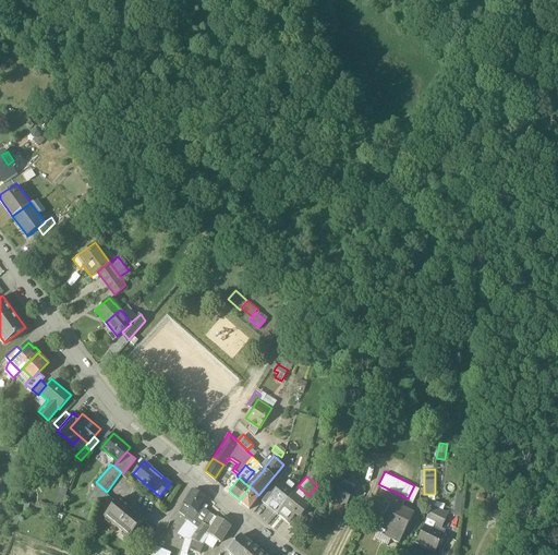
[(278,487),(277,490),(266,503),(277,511),(278,509),(298,486),(287,478),(278,487)]
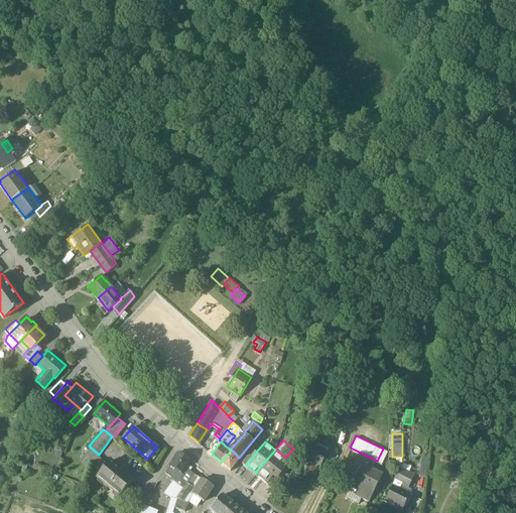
[(300,458),(319,468),(327,453),(315,447),(316,446),(308,441),(300,458)]
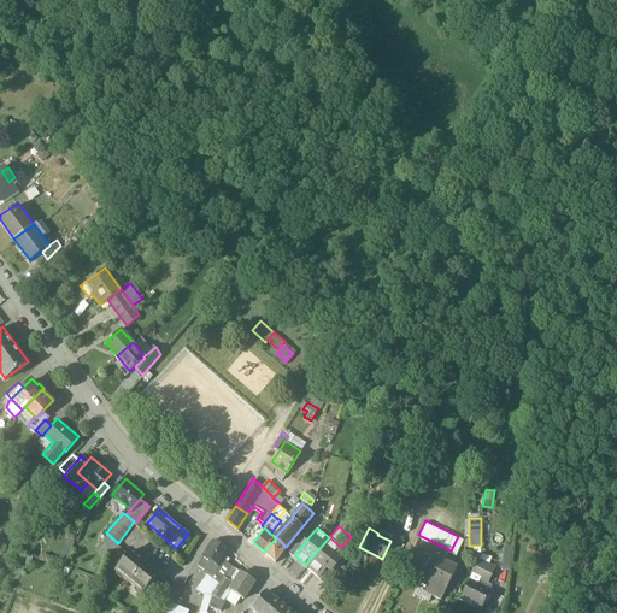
[(303,534),(289,552),(294,555),(306,541),(307,538),(303,534)]
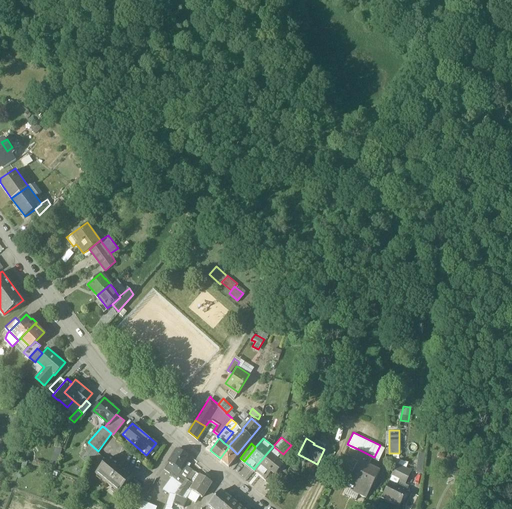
[(237,454),(229,446),(220,458),(229,465),(237,454)]
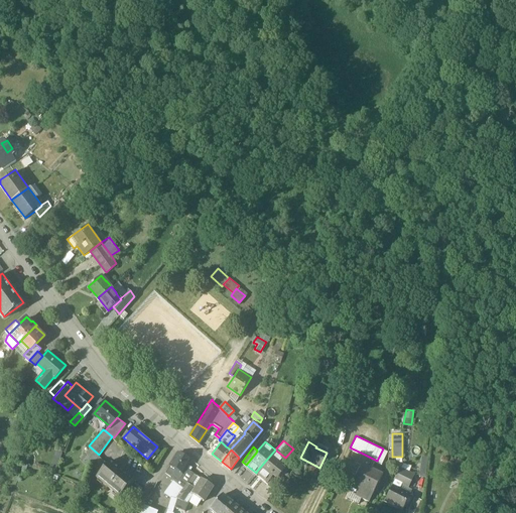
[(275,450),(257,471),(267,479),(268,480),(274,473),(276,476),(277,475),(282,468),(279,466),(286,459),(285,458),(275,450)]
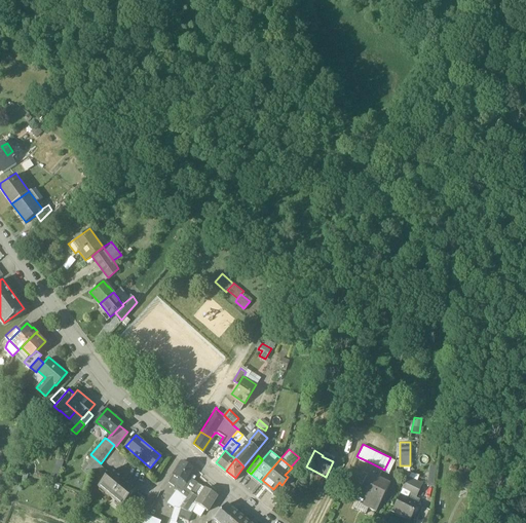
[(182,460),(174,473),(186,482),(187,482),(195,470),(182,460)]
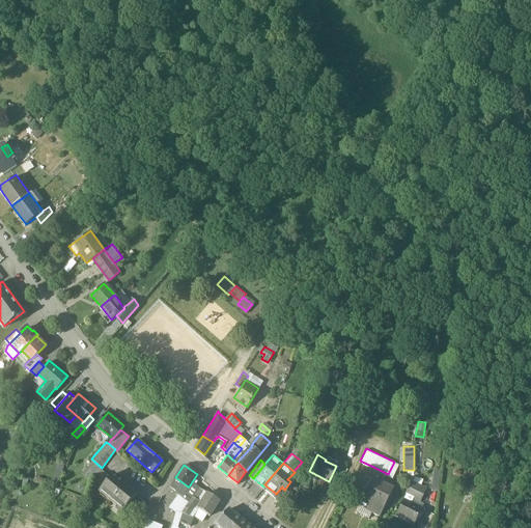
[(372,477),(382,481),(386,473),(371,466),(367,474),(372,477)]
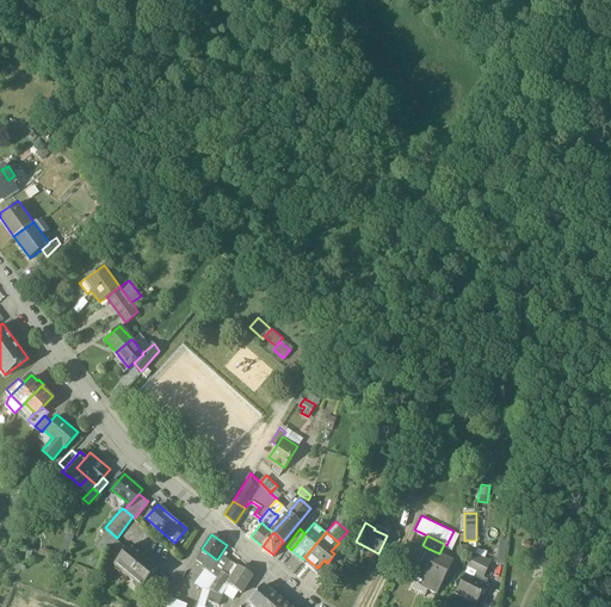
[(499,537),(495,561),(504,562),(507,538),(499,537)]
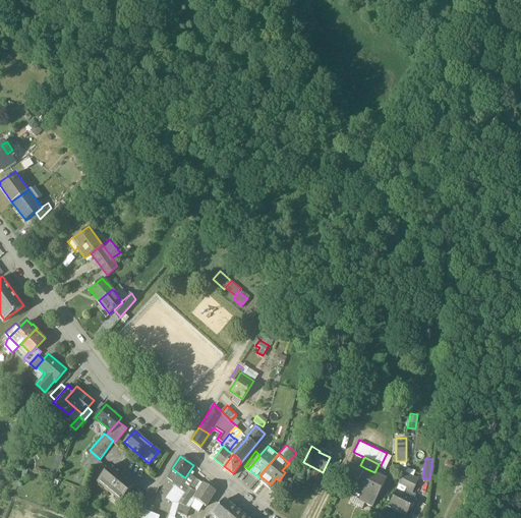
[(100,460),(95,471),(101,476),(109,467),(100,460)]
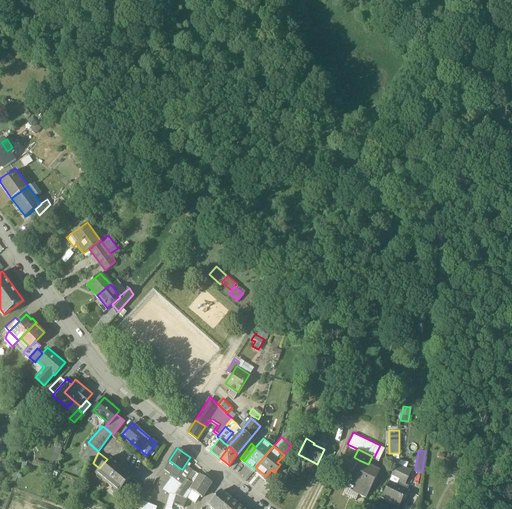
[(134,475),(110,454),(107,459),(99,468),(96,471),(119,491),(134,475)]
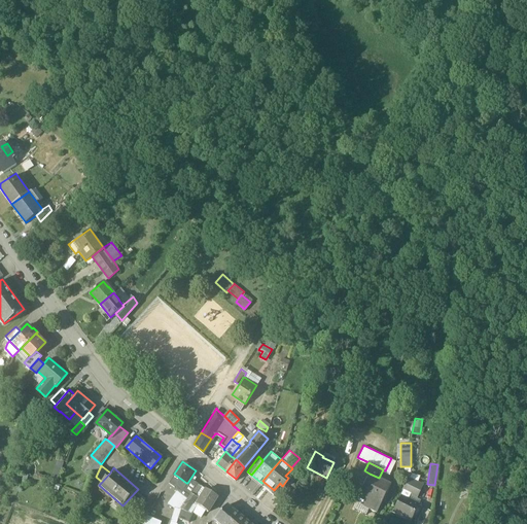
[(56,468),(51,479),(56,481),(60,470),(56,468)]
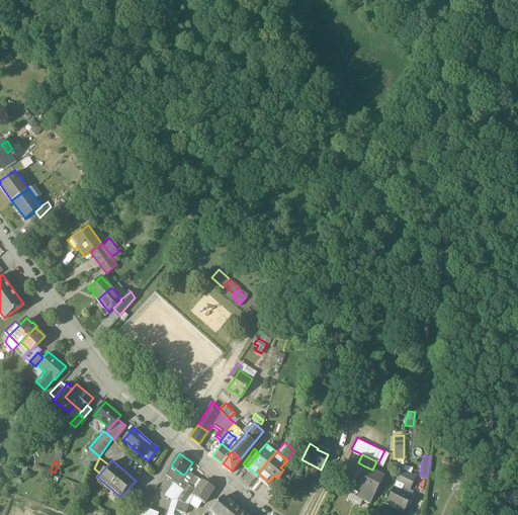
[(183,475),(171,465),(166,473),(179,481),(183,475)]
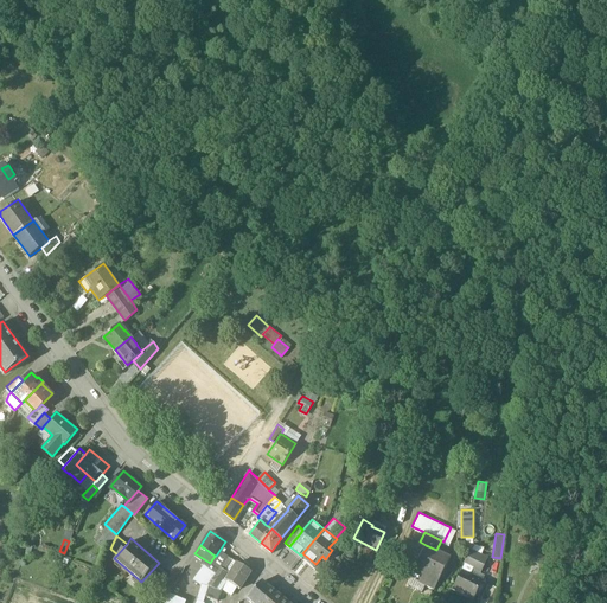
[(436,550),(426,545),(415,569),(439,579),(449,556),(436,550)]
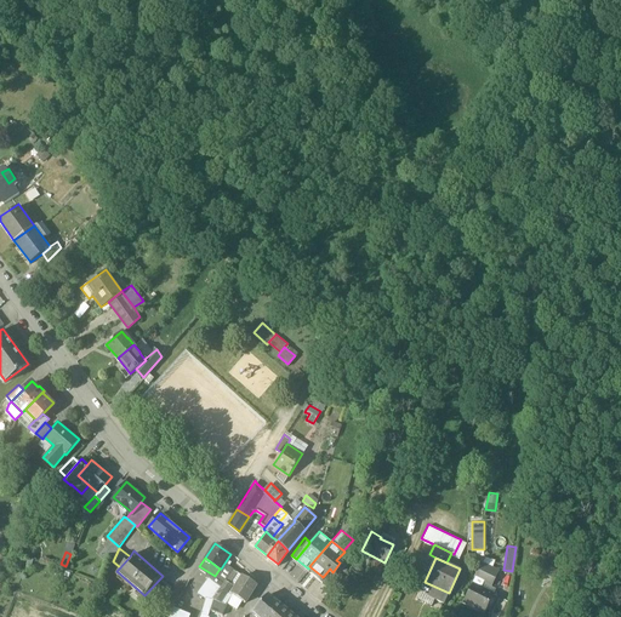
[(215,576),(223,582),(233,567),(224,561),(221,569),(220,569),(215,576)]
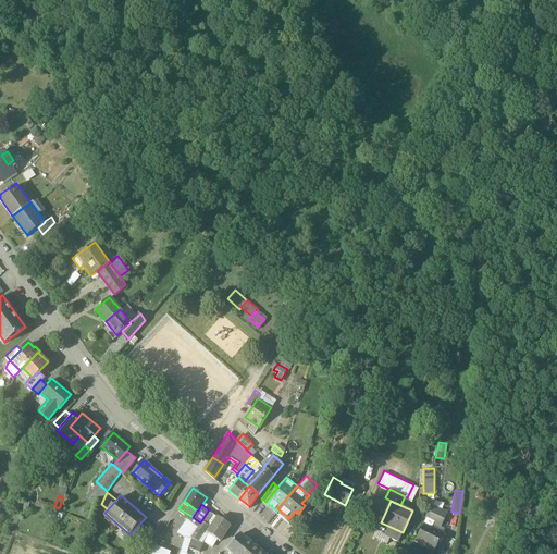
[(446,512),(432,504),(424,521),(432,526),(434,520),(440,524),(446,512)]
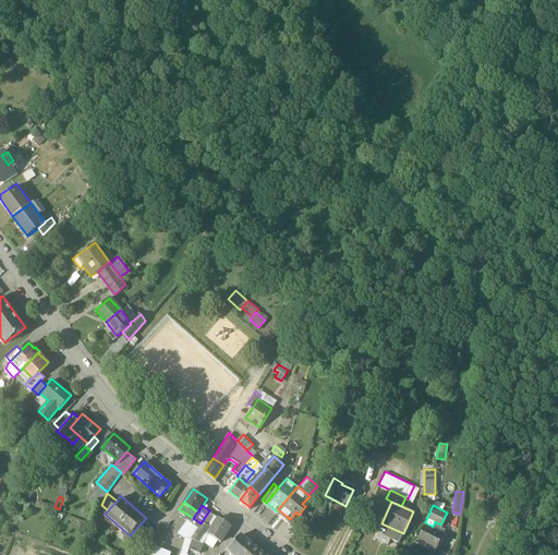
[(198,526),(193,534),(189,547),(199,552),(204,542),(203,542),(208,532),(220,540),(221,540),(231,525),(209,510),(201,523),(198,526)]
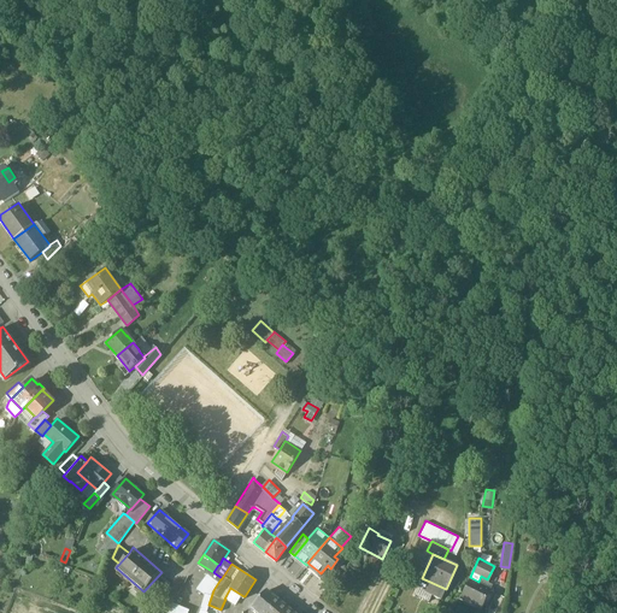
[(330,569),(328,565),(321,573),(319,572),(317,575),(328,584),(338,572),(331,567),(330,569)]
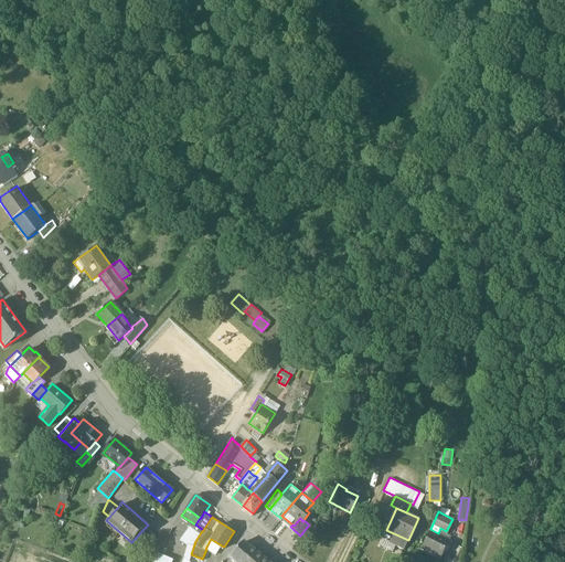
[(201,532),(190,525),(180,538),(188,543),(193,543),(195,541),(201,532)]
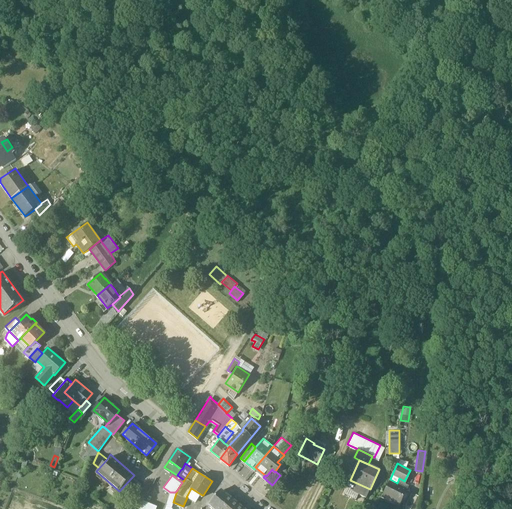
[(397,483),(390,479),(382,495),(399,504),(407,488),(397,483)]
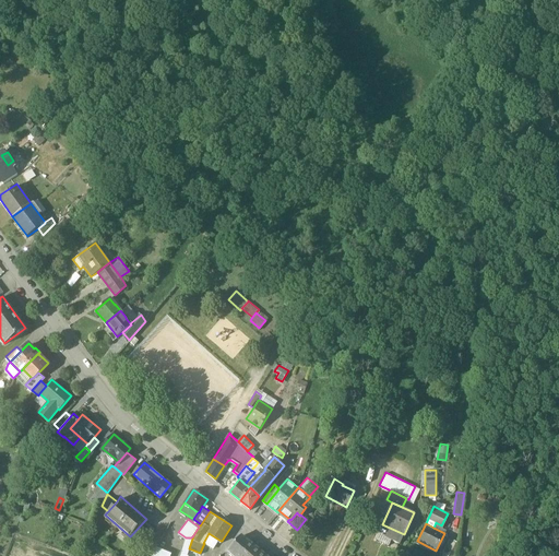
[(248,555),(257,547),(241,534),(227,551),(233,555),(248,555)]
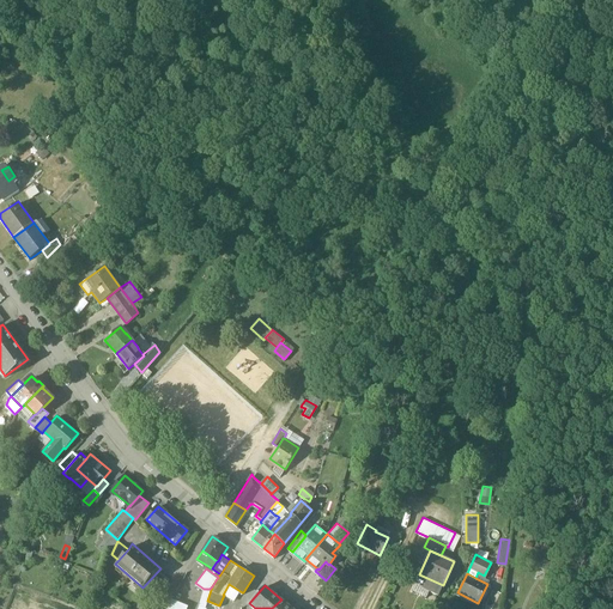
[(204,589),(199,604),(205,607),(210,589),(204,589)]
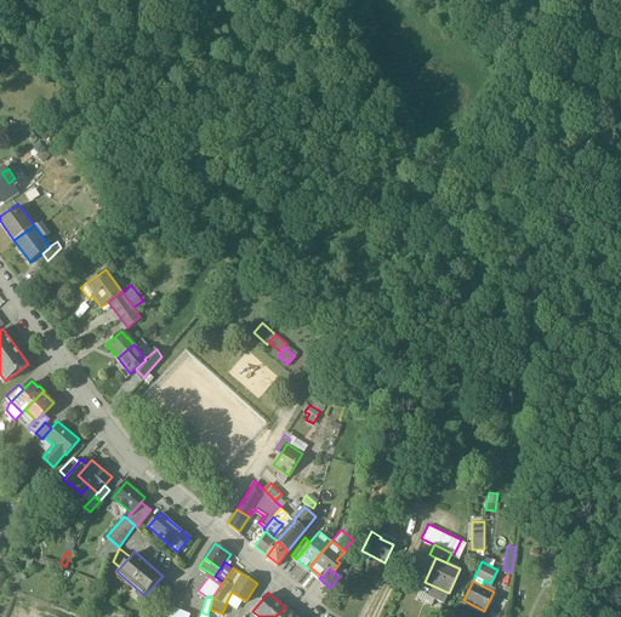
[(188,616),(191,613),(172,605),(167,616),(188,616)]
